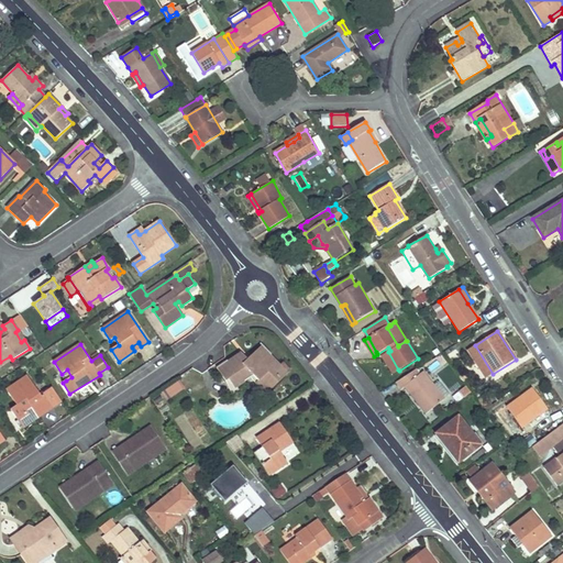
[(493,374),(475,345),(468,349),(468,350),(486,378),(493,374)]
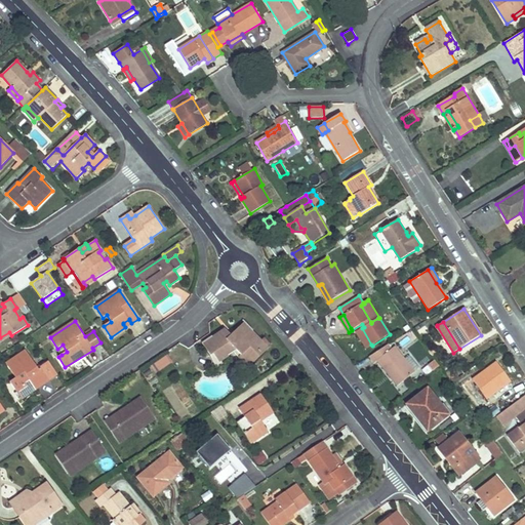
[(263,341),(252,331),(253,330),(247,323),(233,336),(227,329),(213,338),(212,336),(202,342),(210,356),(211,356),(213,354),(218,362),(233,352),(234,352),(237,350),(250,364),(263,353),(257,348),(263,341)]
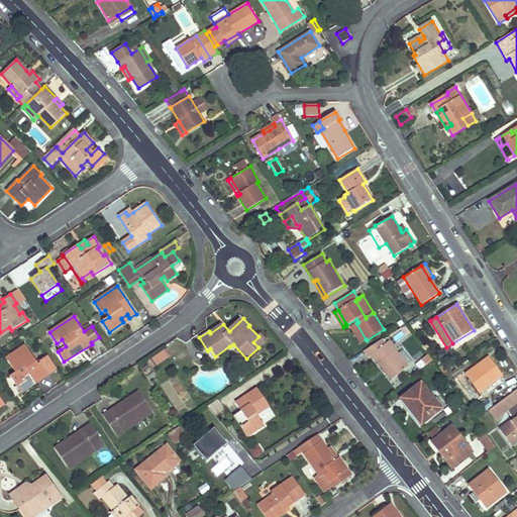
[(366,339),(356,323),(355,323),(351,326),(362,341),(362,343),(367,340),(366,339)]
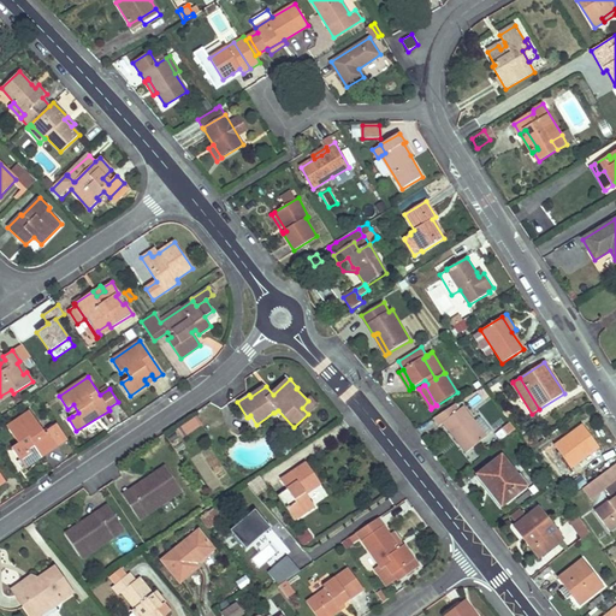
[(0,402),(13,394),(11,390),(0,396),(0,402)]
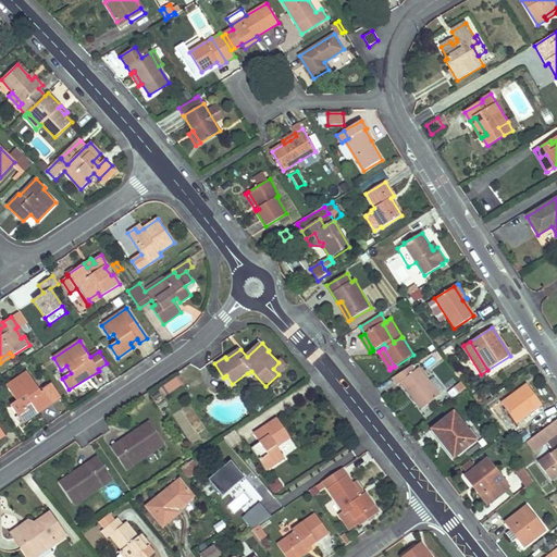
[(284,369),(279,362),(273,369),(279,374),(279,373),(284,369)]
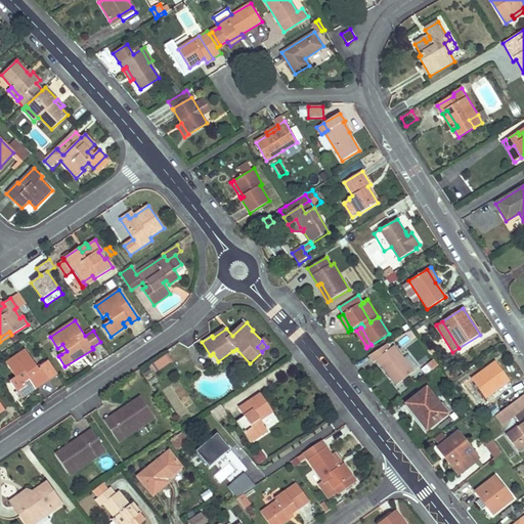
[(401,354),(391,342),(368,356),(374,362),(378,360),(397,385),(415,372),(410,367),(416,363),(406,350),(401,354)]
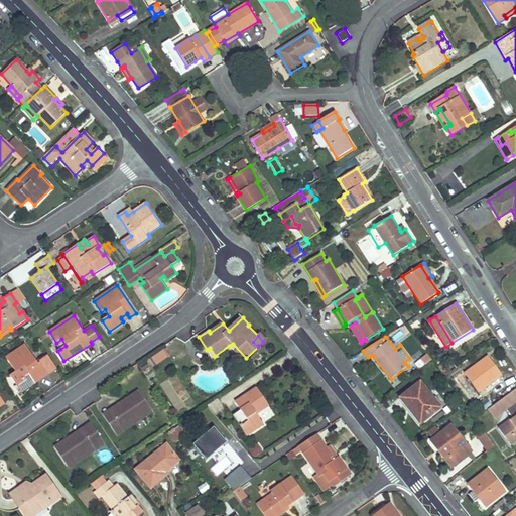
[(66,346),(61,339),(56,343),(60,349),(66,346)]
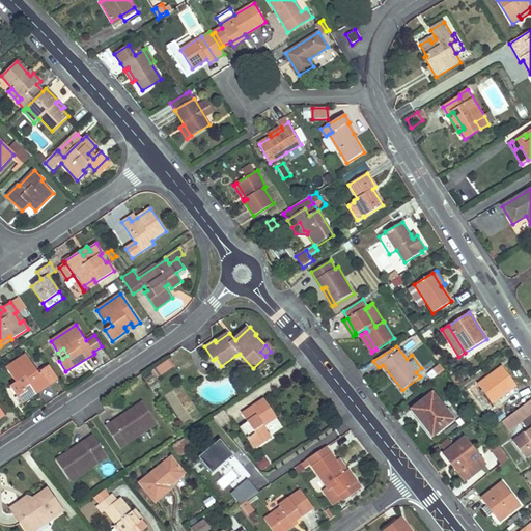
[(253,368),(240,354),(236,356),(235,356),(250,371),(253,368)]
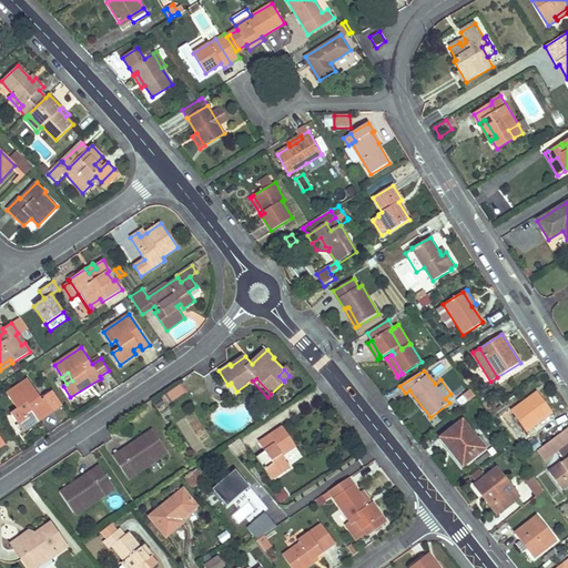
[(54,393),(42,401),(29,379),(8,394),(18,409),(12,414),(19,423),(22,421),(23,422),(28,427),(28,428),(39,421),(37,416),(43,412),(47,416),(62,405),(54,393)]
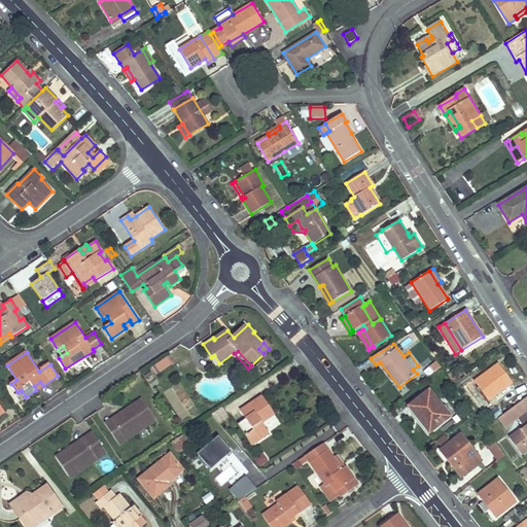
[(167,356),(150,367),(155,376),(173,364),(167,356)]
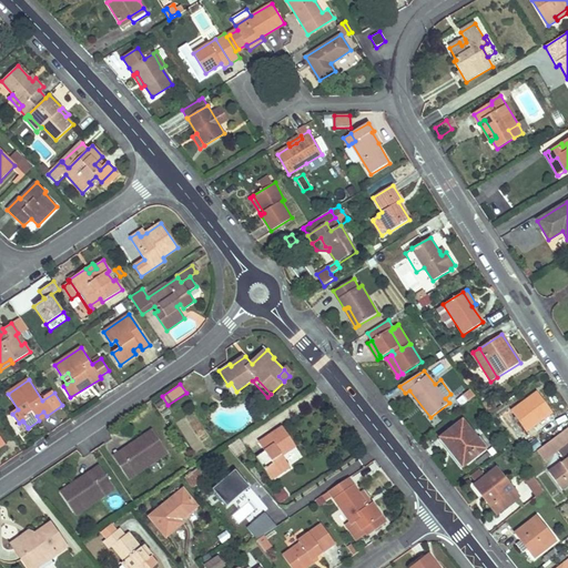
[(476,397),(470,389),(464,395),(469,402),(476,397)]
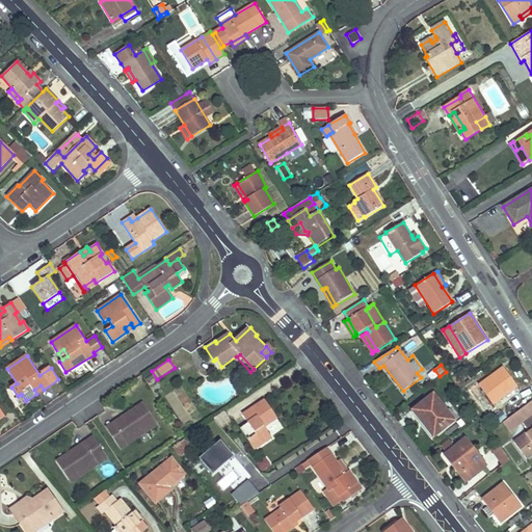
[(486,409),(517,386),(504,367),(472,390),(486,409)]
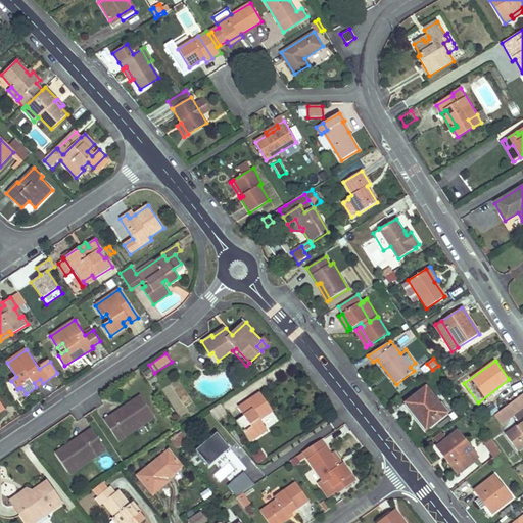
[(43,383),(40,379),(34,383),(36,387),(43,383)]
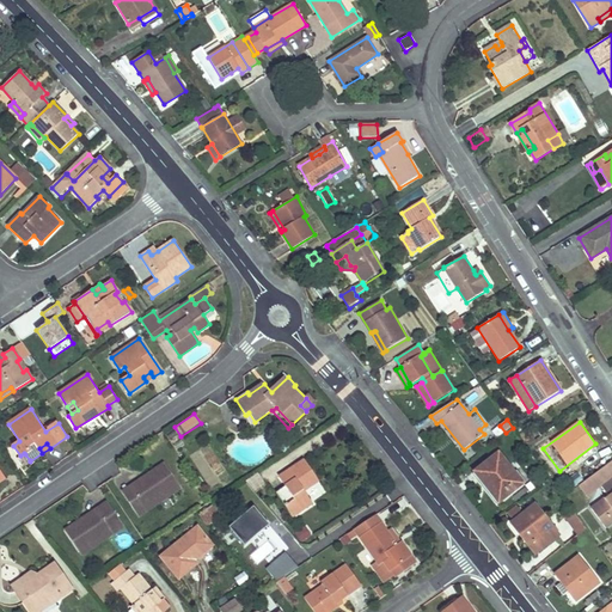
[(30,460),(25,454),(24,453),(20,456),(25,464),(30,461),(30,460)]
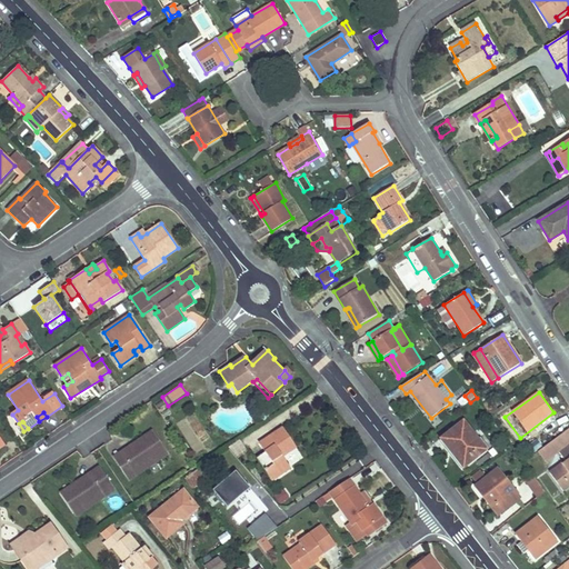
[(485,451),(477,440),(463,421),(440,439),(463,468),(485,451)]
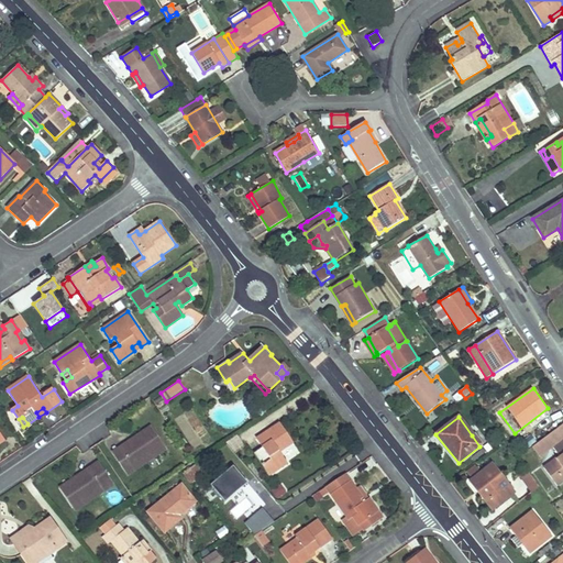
[(293,442),(279,422),(261,435),(266,445),(262,448),(261,449),(253,453),(268,476),(287,464),(279,451),(293,442)]
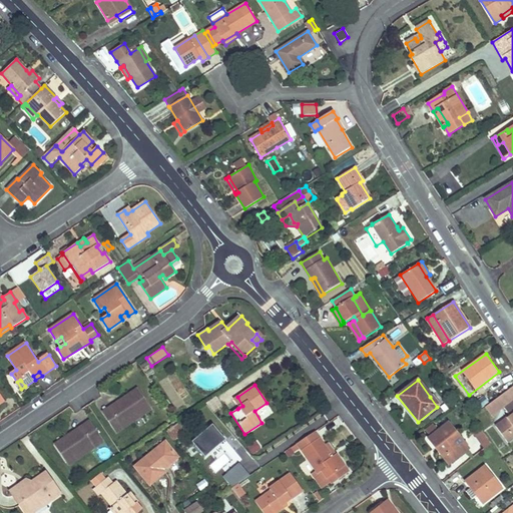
[(143,412),(151,407),(139,388),(130,394),(129,398),(126,397),(123,399),(122,403),(118,402),(110,407),(116,415),(108,420),(117,433),(124,428),(122,426),(131,420),(132,416),(139,411),(143,412)]
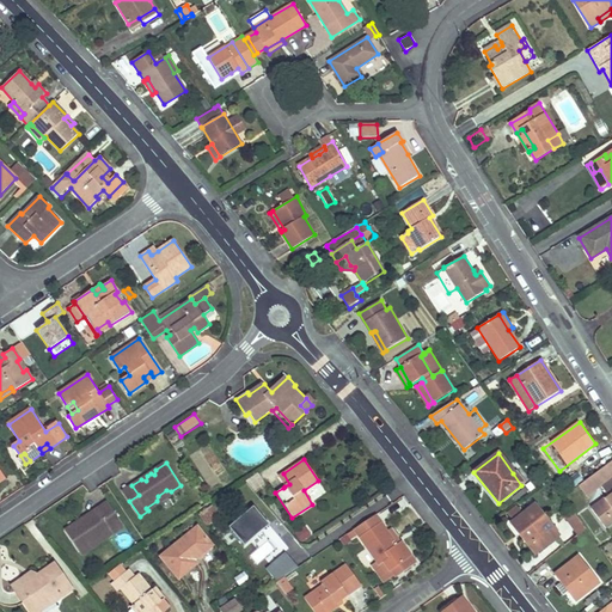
[(611,521),(611,467),(609,464),(579,485),(586,495),(600,484),(609,495),(591,507),(605,527),(611,521)]
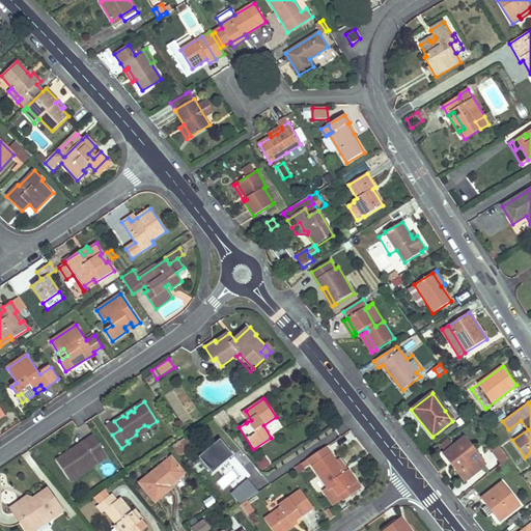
[(456,416),(450,408),(446,411),(445,411),(452,421),(457,418),(456,416)]
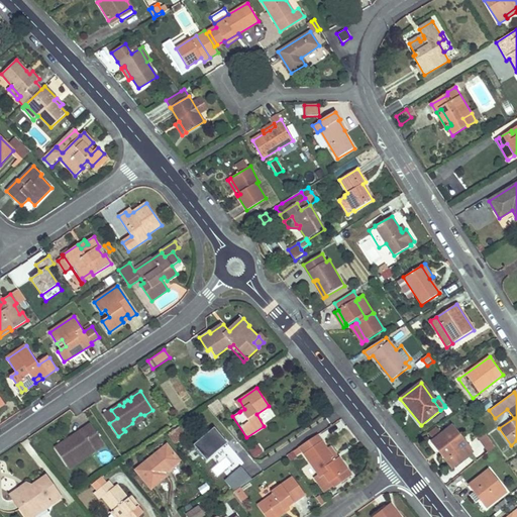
[(244,409),(239,400),(234,403),(239,412),(240,411),(244,409)]
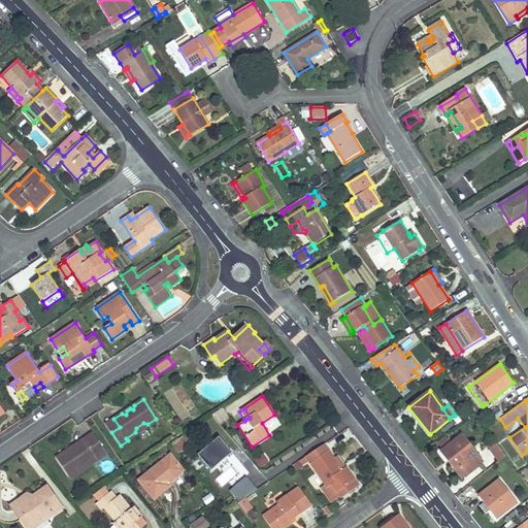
[(219,426),(229,419),(223,409),(212,416),(219,426)]
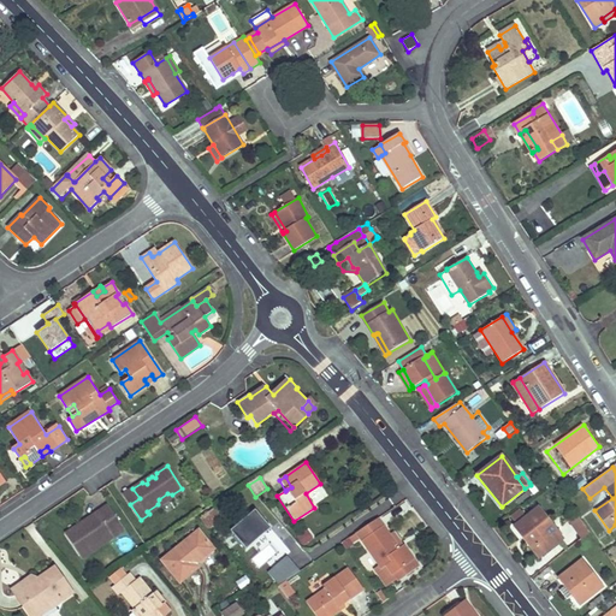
[(140,498),(132,489),(125,495),(124,495),(130,504),(140,498)]
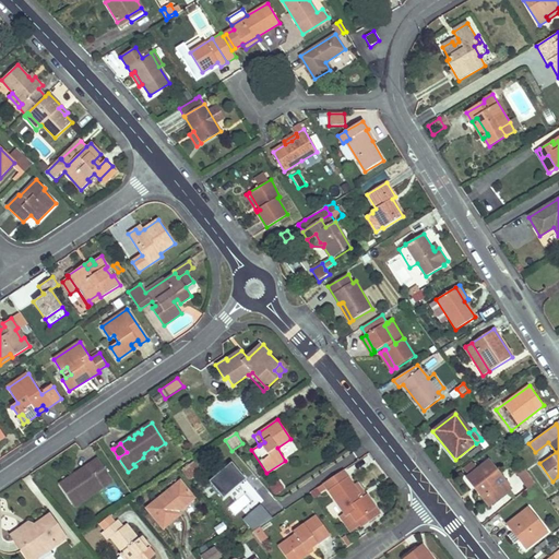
[(135,466),(167,445),(165,443),(156,449),(152,448),(144,453),(143,458),(133,464),(135,466)]
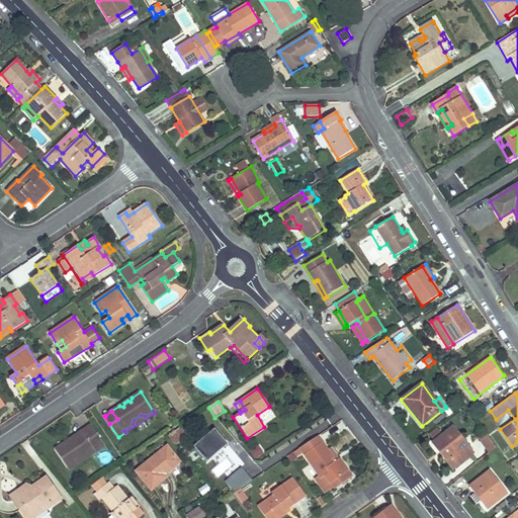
[(97,433),(97,432),(92,425),(84,430),(90,438),(97,433)]
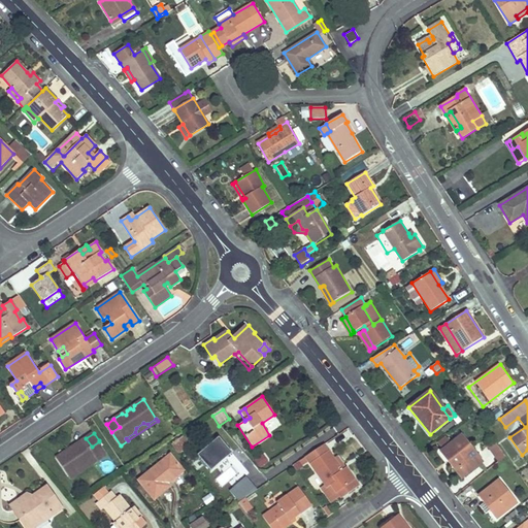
[(483,462),(462,435),(440,452),(462,479),(483,462)]
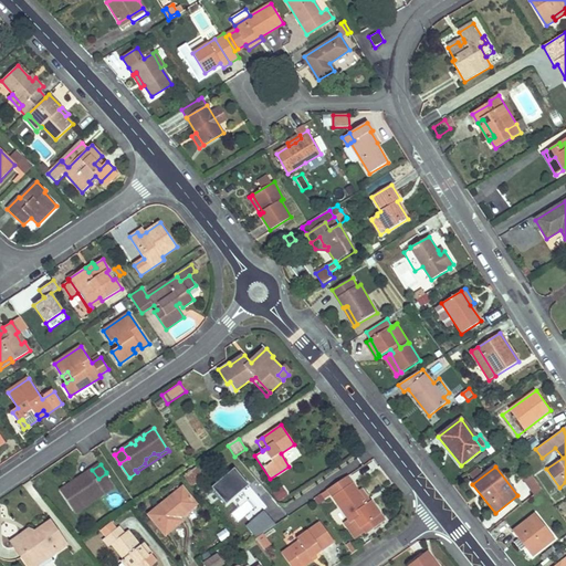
[(203,478),(197,469),(186,478),(192,485),(203,478)]
